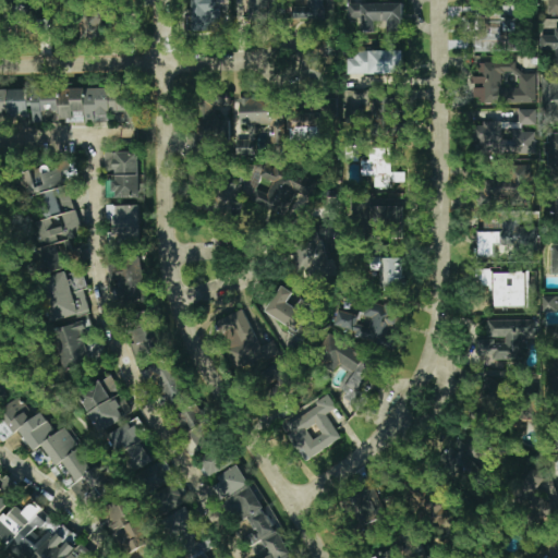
[(190,0),(190,29),(211,31),(213,0),(190,0)]
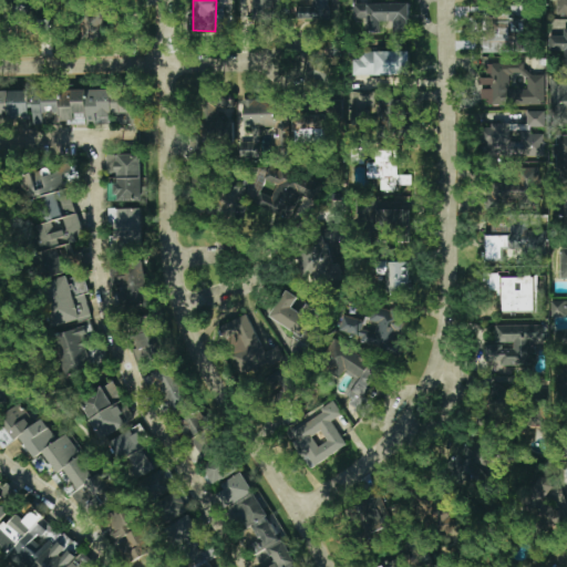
[(254,0),(254,19),(284,18),(282,0),(254,0)]
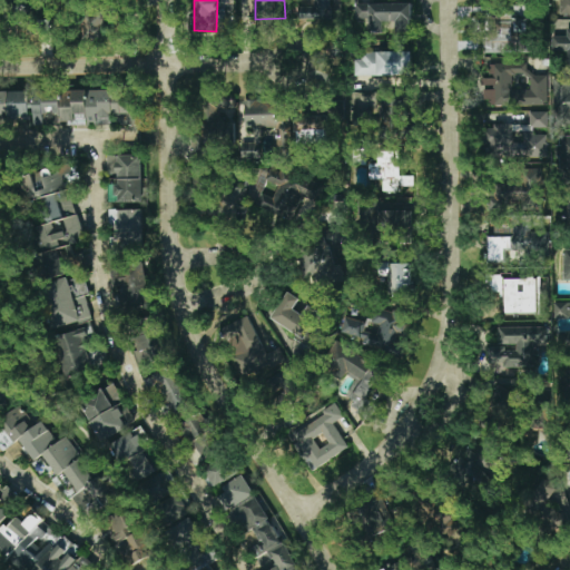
[(330,0),(313,0),(313,6),(298,6),(298,20),(330,19),(330,0)]
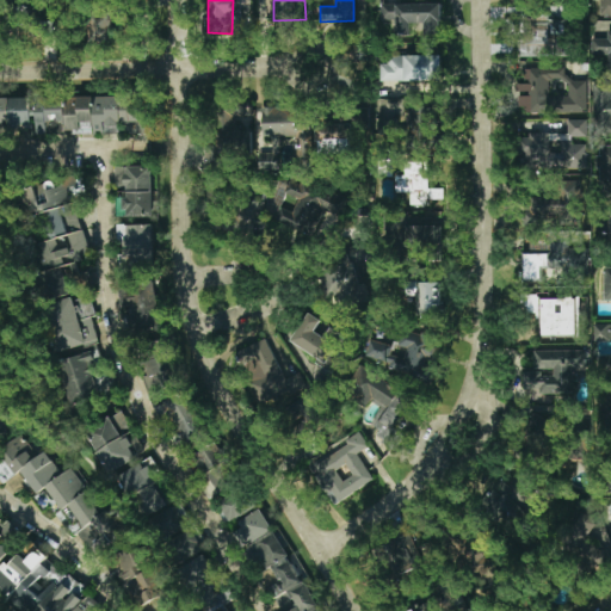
[(610,0),(599,0),(600,14),(610,14),(610,0)]
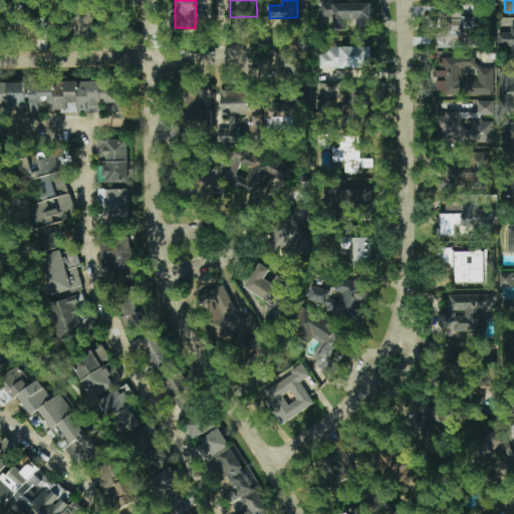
[(370,2),(320,3),(320,16),(332,15),(332,26),(343,26),(343,19),(357,19),(357,29),(370,29),(370,2)]
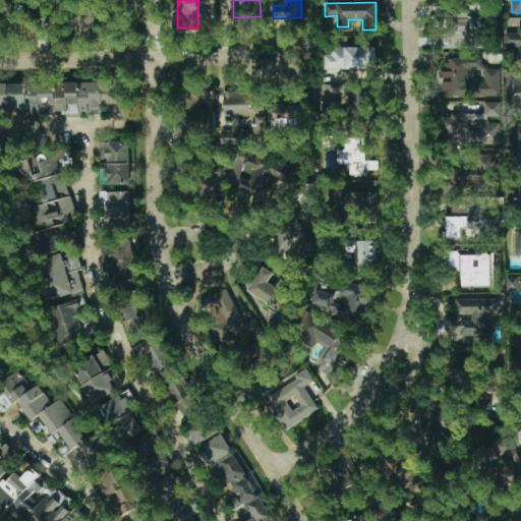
[(96,31),(96,13),(82,13),(82,32),(96,31)]
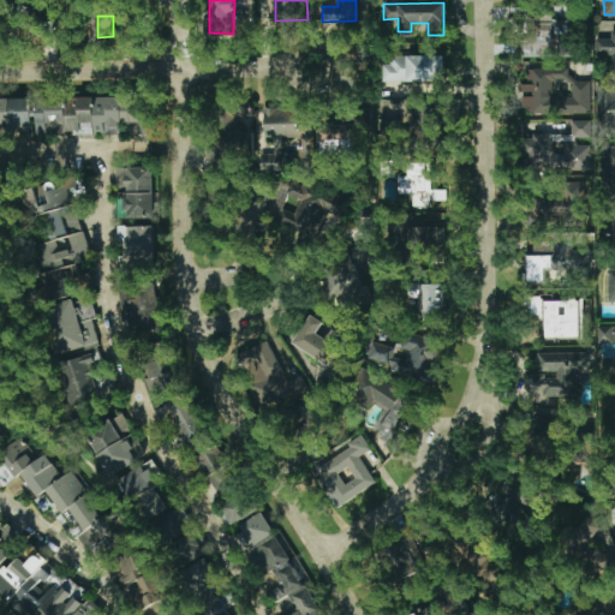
[(521,57),(560,57),(560,35),(568,35),(568,16),(526,17),(526,34),(521,34),(521,57)]
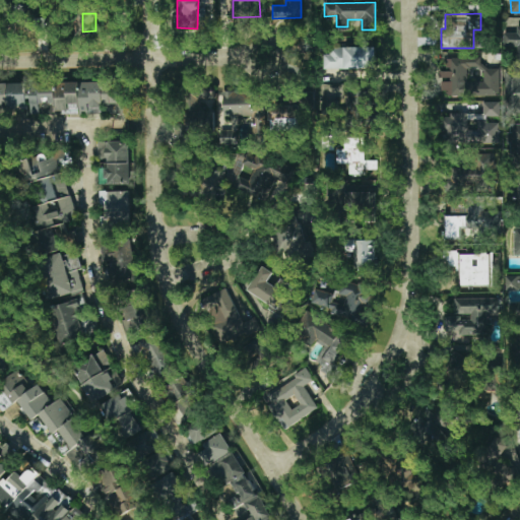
[(519,26),(516,26),(516,33),(504,33),(504,48),(517,48),(517,64),(519,64),(519,26)]
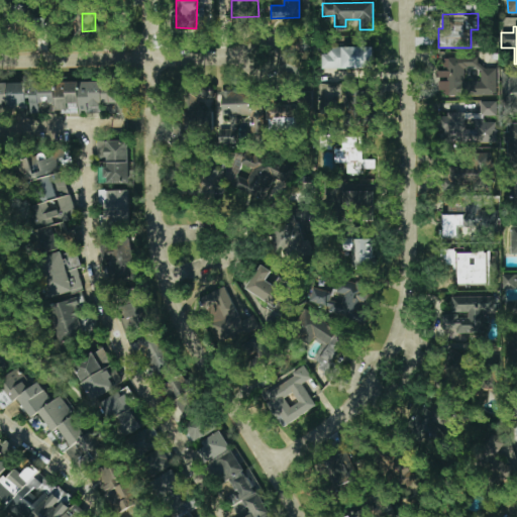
[(323,69),(374,68),(373,45),(323,46),(323,69)]
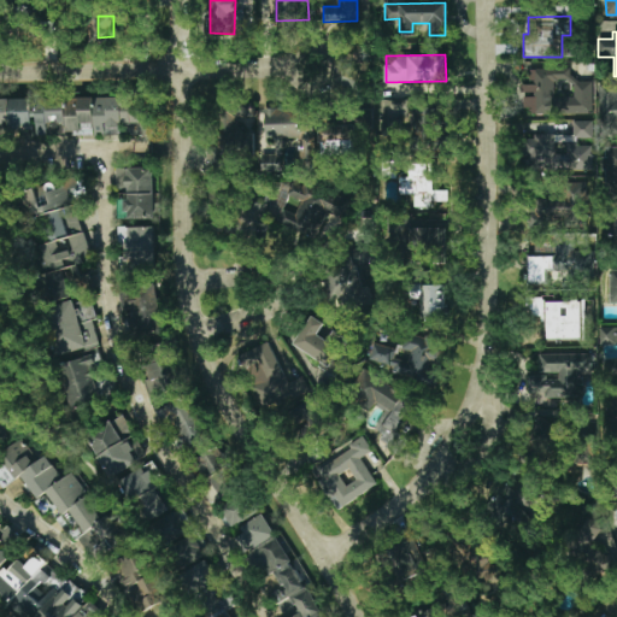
[(591,80),(570,80),(569,68),(527,68),(527,113),(592,112),(591,80)]
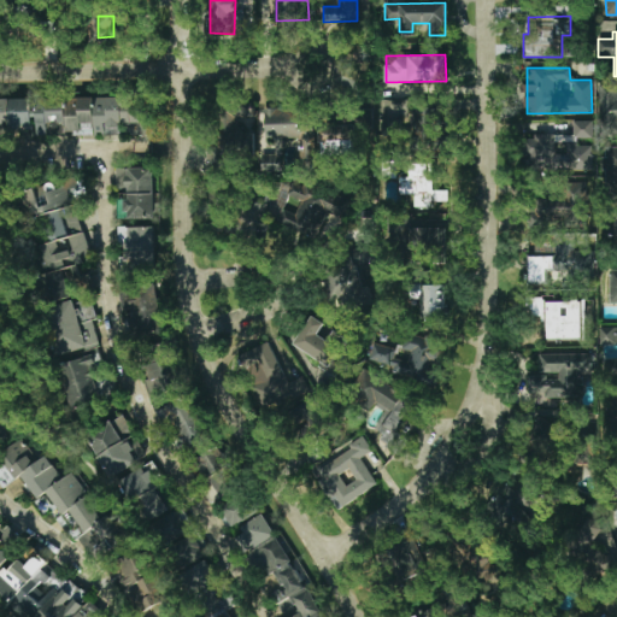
[(616,84),(598,84),(598,133),(616,131),(616,84)]
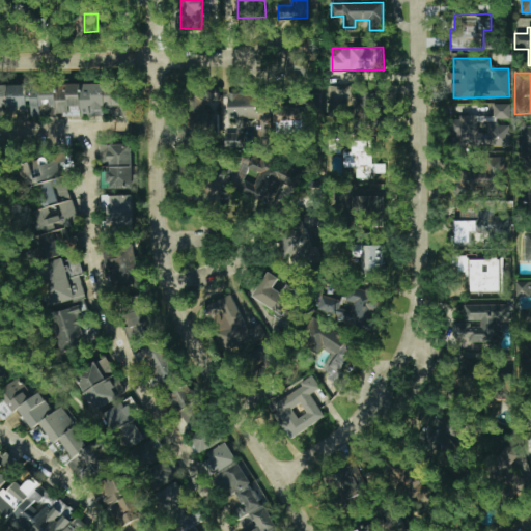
[(57,104),(55,83),(30,86),(34,116),(42,115),(39,106),(57,104)]
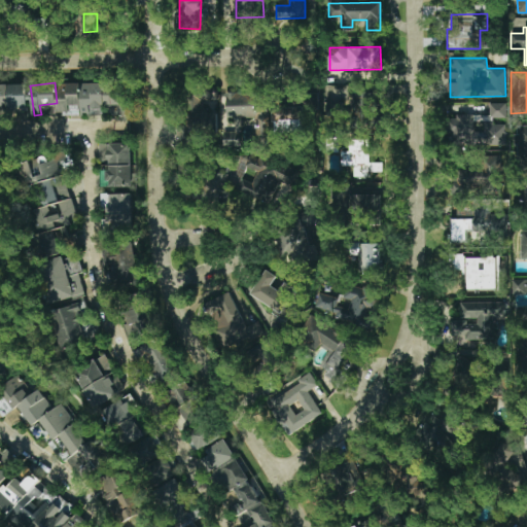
[(126,83),(57,83),(57,112),(69,112),(69,105),(81,105),(81,114),(104,114),(104,106),(112,106),(112,113),(127,113),(126,83)]
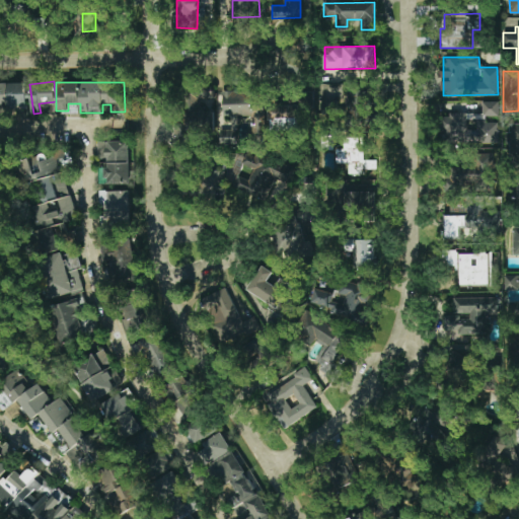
[(0,83),(0,107),(26,107),(26,83),(0,83)]
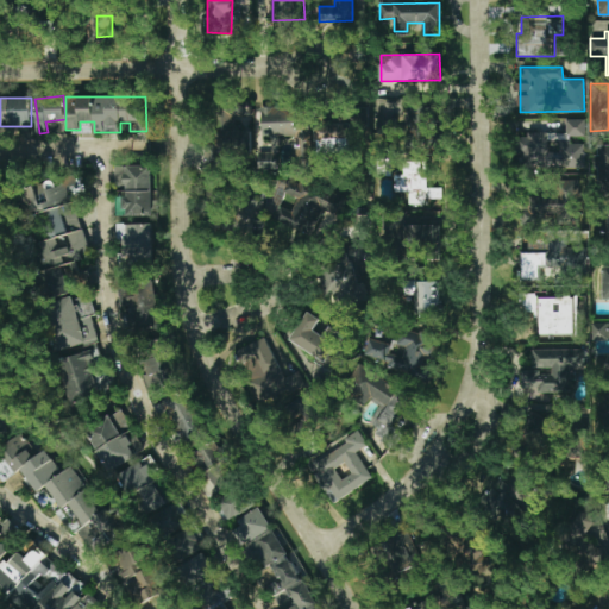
[(259,107),(259,170),(277,169),(277,137),(295,137),(295,156),(308,156),(308,107),(259,107)]
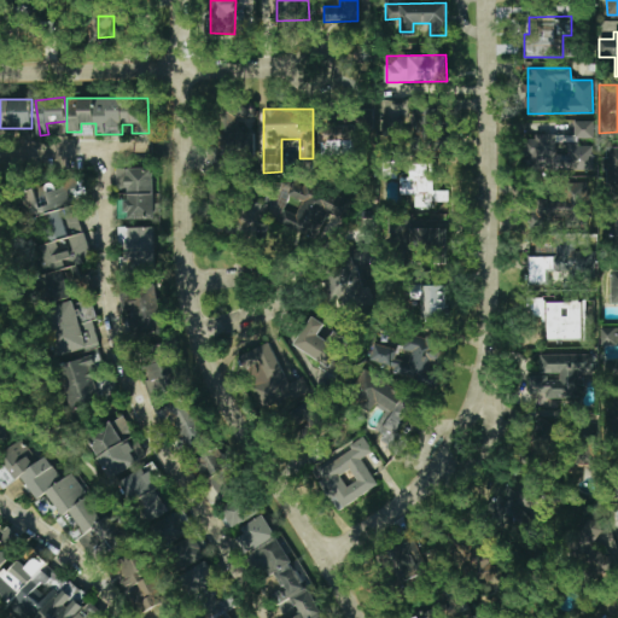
[(593,121),(573,121),(573,138),(593,138),(593,121)]
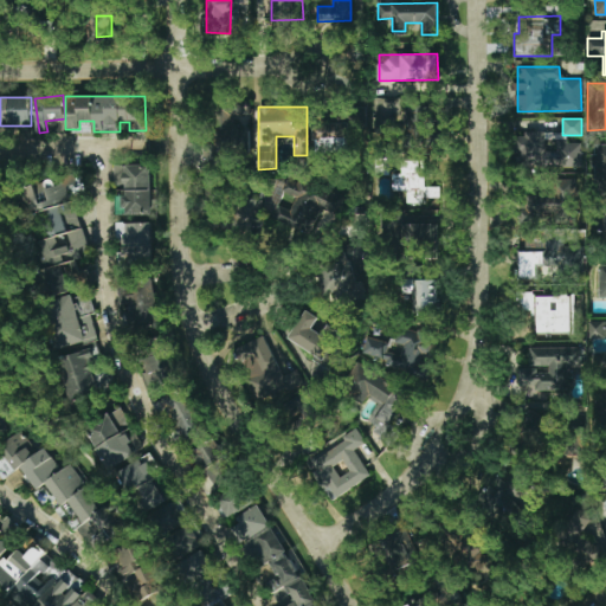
[(314,122),(314,152),(348,153),(348,122),(314,122)]
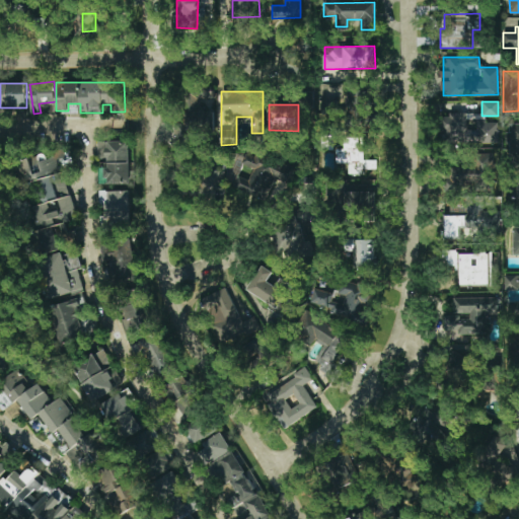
[(518,166),(518,124),(509,124),(509,132),(505,132),(505,141),(510,141),(510,166),(518,166)]
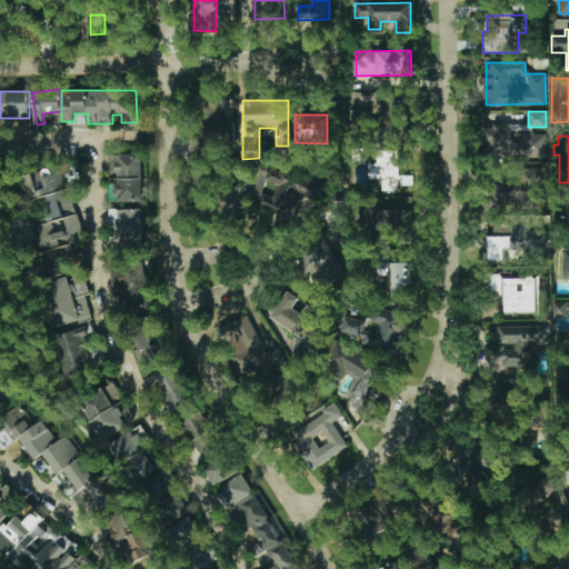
[(377,163),(367,163),(368,179),(380,178),(380,191),(402,191),(402,165),(396,166),(396,150),(377,150),(377,163)]
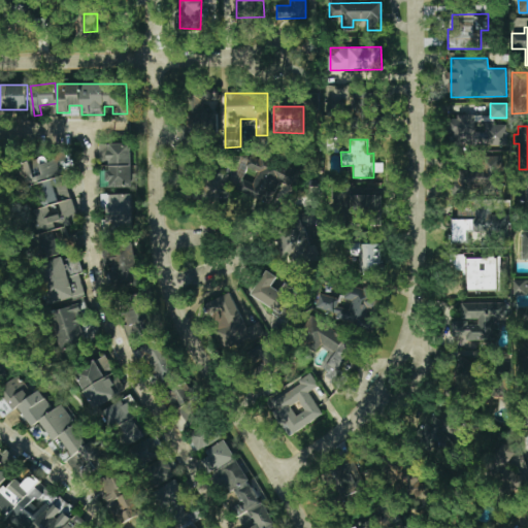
[(132,187),(132,142),(99,143),(99,163),(108,163),(108,188),(132,187)]
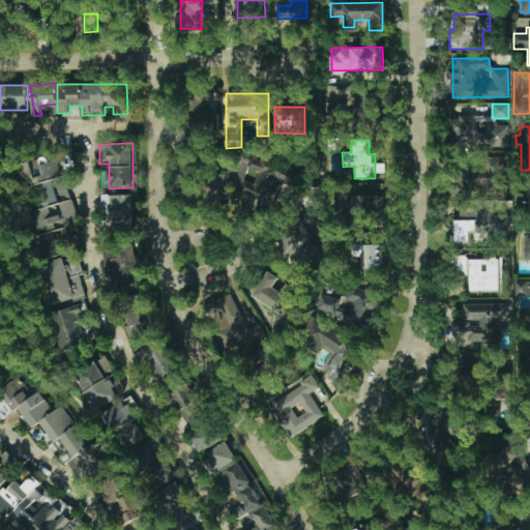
[(300,171),(260,157),(259,160),(248,156),(245,168),(257,172),(253,183),(242,180),(238,194),(269,203),(276,182),(295,187),(300,171)]
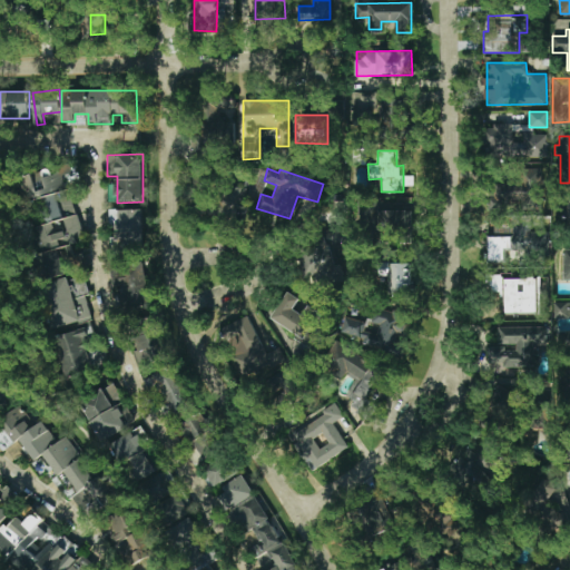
[(540,168),(521,168),(521,184),(488,184),(488,209),(509,209),(509,207),(540,207),(540,168)]
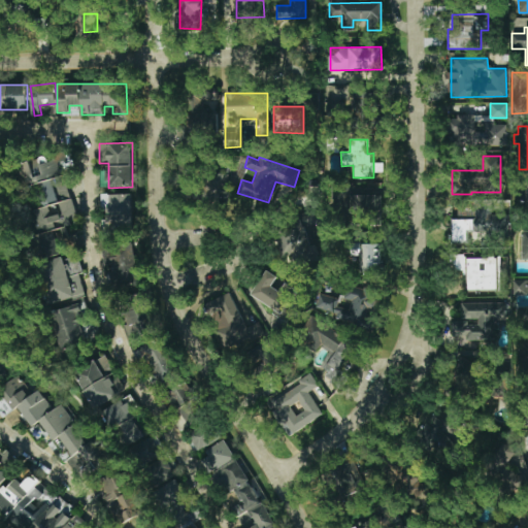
[(78,223),(59,159),(39,164),(41,169),(31,171),(35,185),(42,183),(50,205),(33,210),(45,251),(57,248),(52,230),(78,223)]
